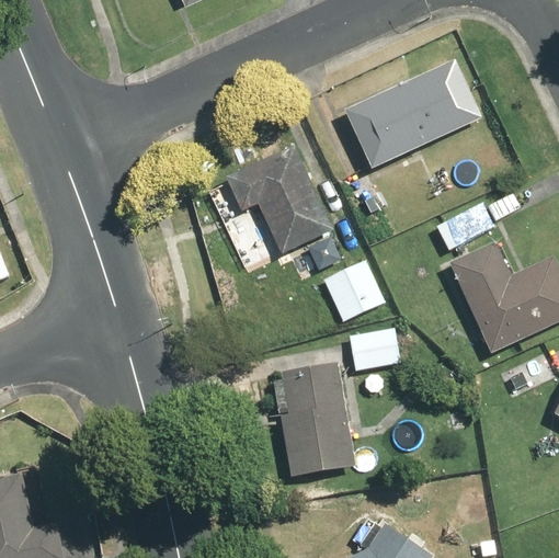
[(343,110),(372,169),(483,116),(455,57),(343,110)]
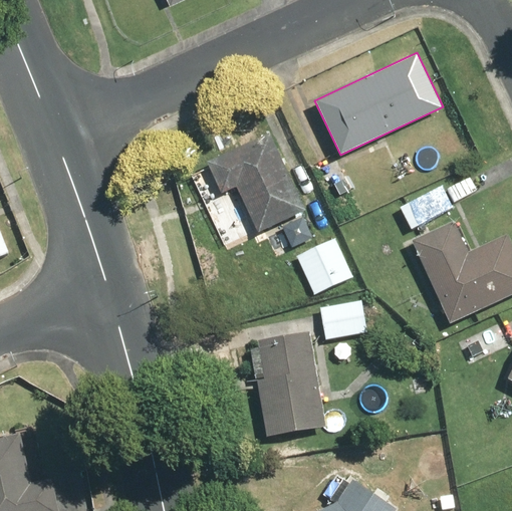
[(235,187),(255,231),(303,208),(266,132),(202,162),(218,195),(235,187)]
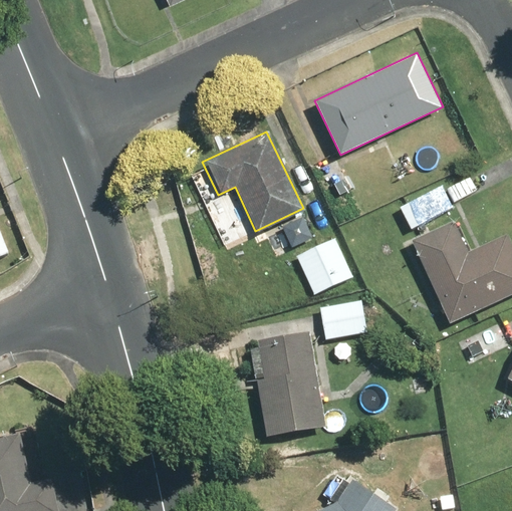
[(410,228),(452,206),(441,184),(398,206),(410,228)]
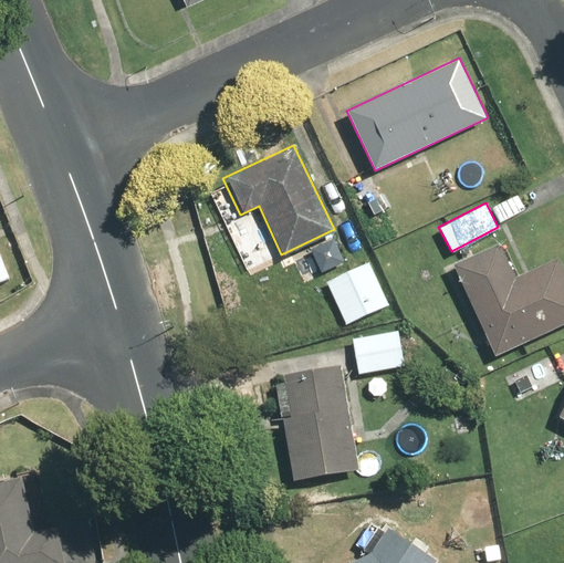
[(502,243),(453,266),(495,355),(563,323),(563,269),(559,257),(518,275),(502,243)]
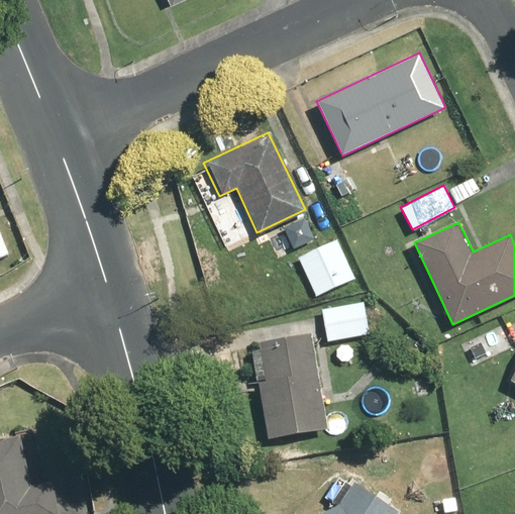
[(337,240),(299,258),(316,295),(354,277),(337,240)]
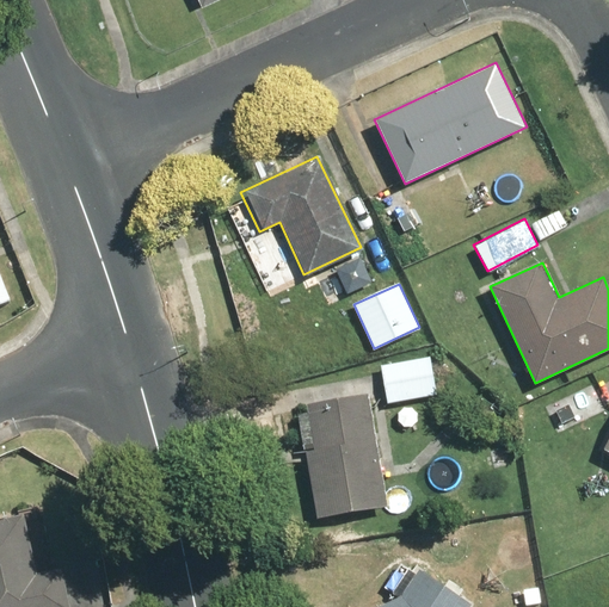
[(430,355),(381,365),(388,403),(437,392),(430,355)]
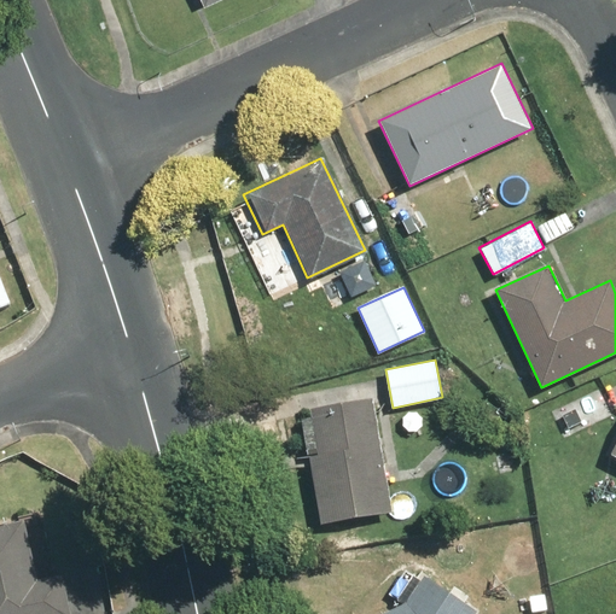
[(368,398),(298,411),(319,524),(390,510),(368,398)]
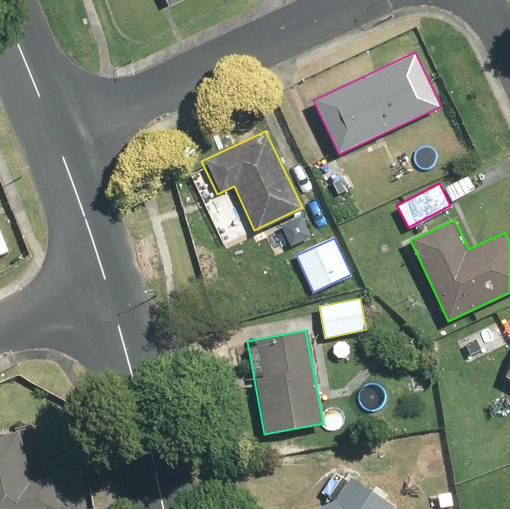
[(30,429),(0,436),(0,508),(62,508),(55,475),(42,479),(30,429)]
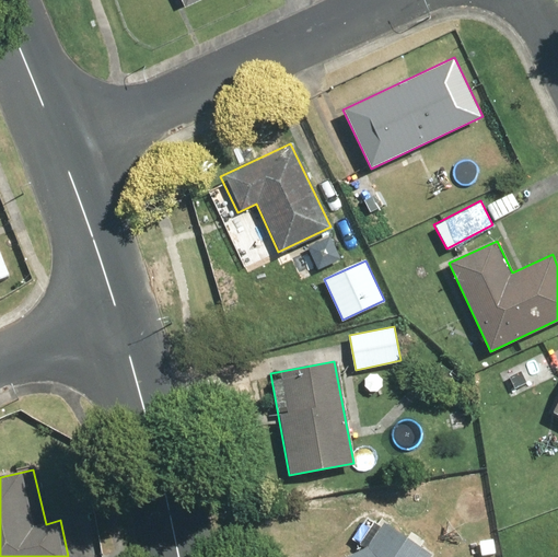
[(426,556),(429,554),(369,511),(350,537),(364,547),(346,556),(426,556)]
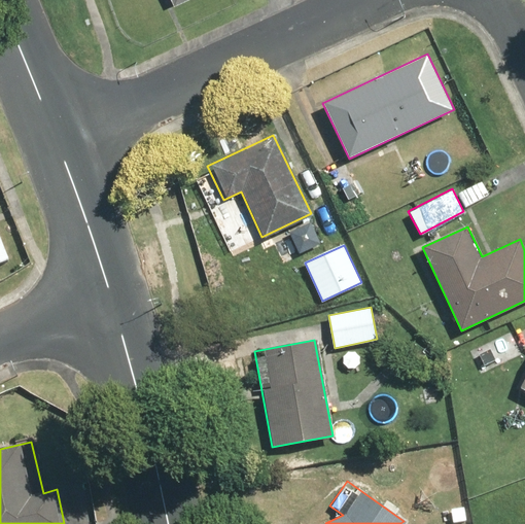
All buildings are outlined.
